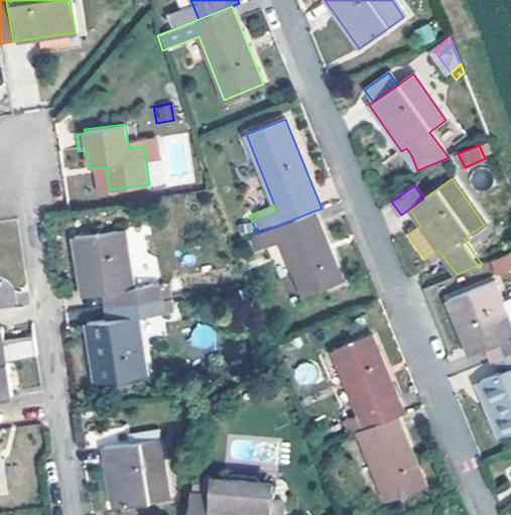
[(314,211),(257,234),(263,250),(282,242),(303,296),(343,280),(314,211)]
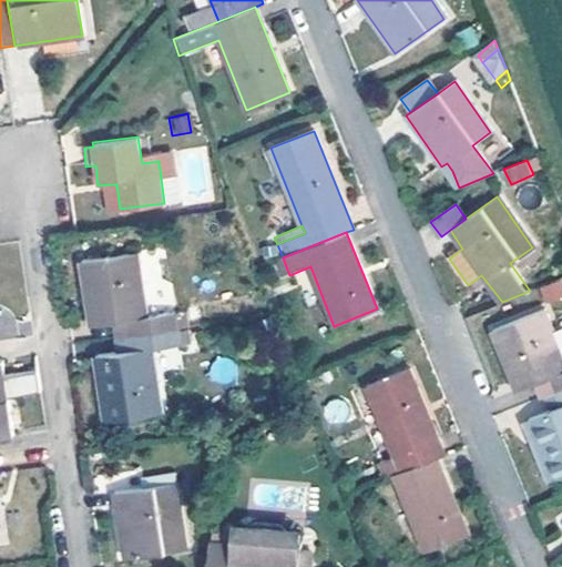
[(133,335),(179,330),(176,314),(147,317),(139,253),(82,261),(91,325),(113,323),(131,321),(133,335)]
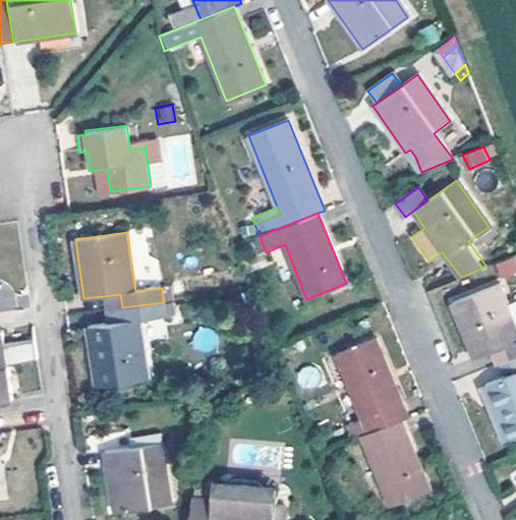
[(515,270),(511,255),(490,263),(496,278),(515,271),(515,270)]
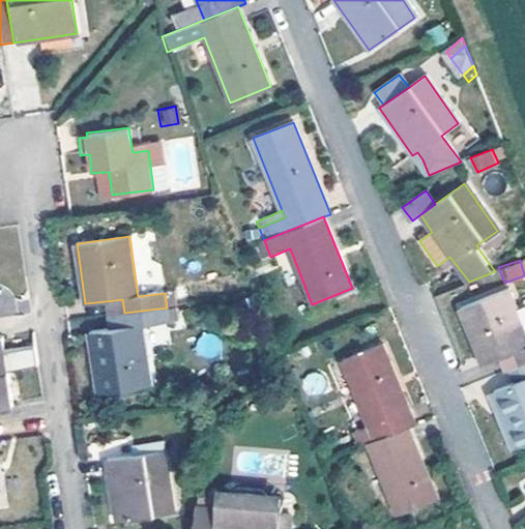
[(516,352),(521,364),(524,362),(524,326),(509,289),(460,309),(484,364),(516,352)]
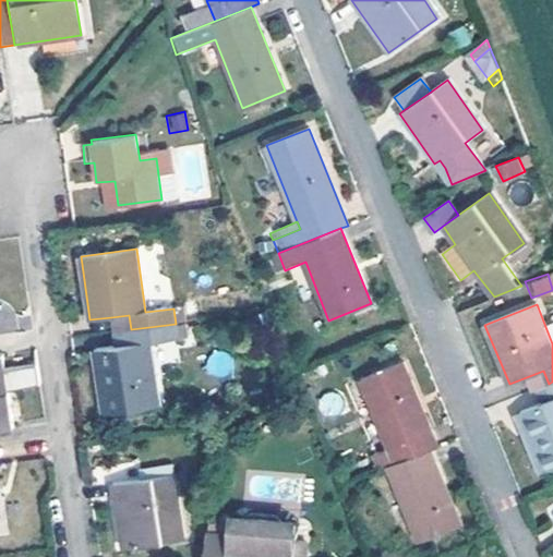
[(111,317),(113,331),(131,329),(129,315),(111,317)]
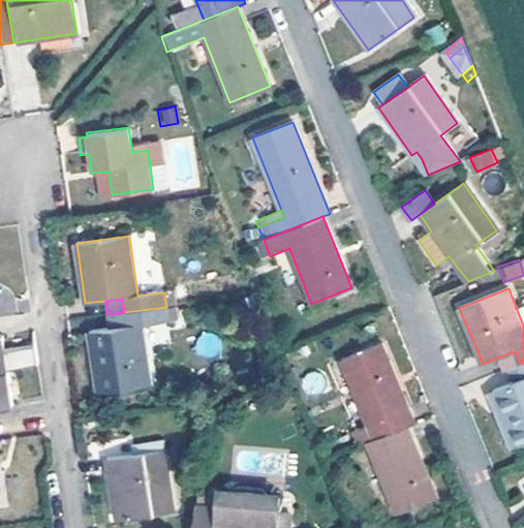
[(167,320),(166,307),(124,312),(126,327),(110,330),(89,333),(96,391),(149,383),(142,324),(167,320)]
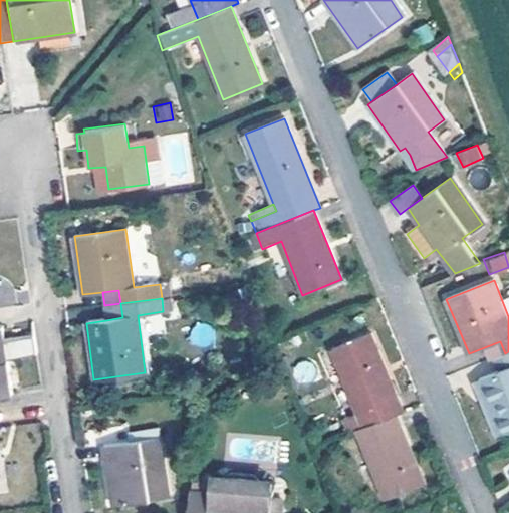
[(120,303),(104,305),(106,320),(122,317),(120,303)]
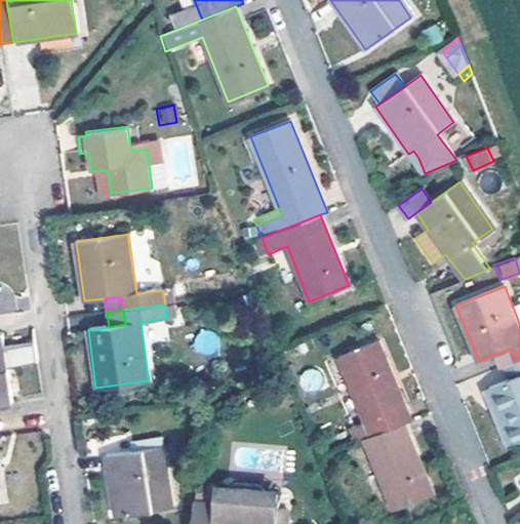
[(189,330),(189,352),(212,352),(212,330),(189,330)]
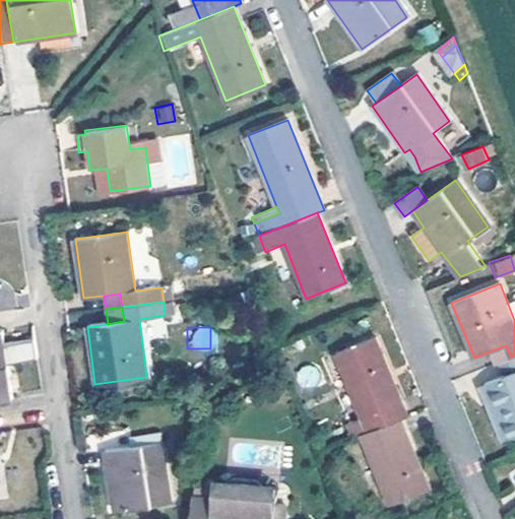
[(336,352),(368,433),(400,419),(407,416),(375,337),(336,352)]
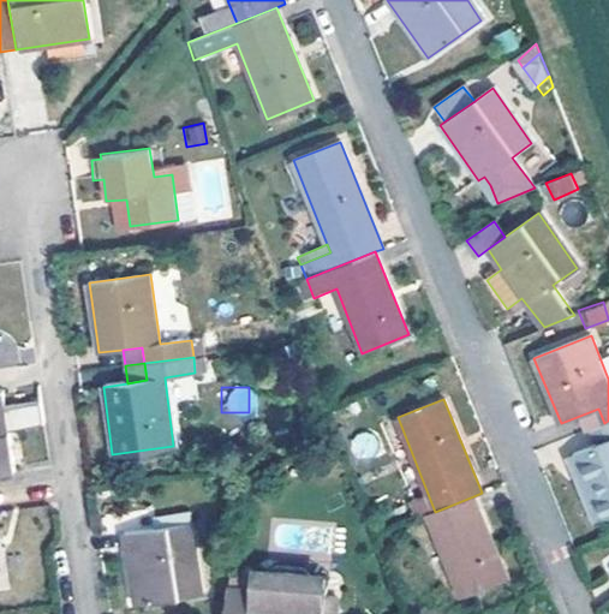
[(608,421),(604,423),(608,435),(608,439),(597,445),(573,454),(601,522),(608,517),(608,421)]
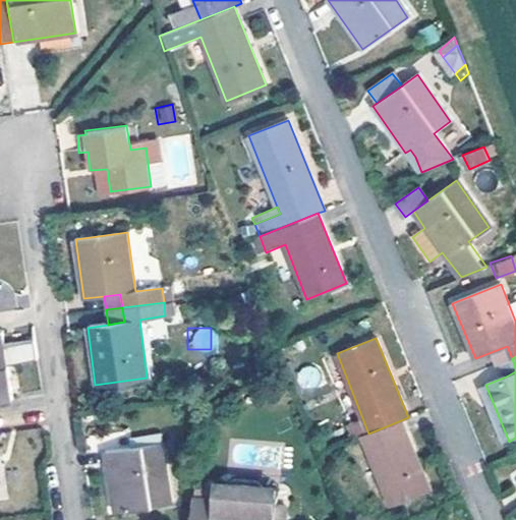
[(515,371),(515,368),(512,358),(500,363),(506,377),(515,371)]
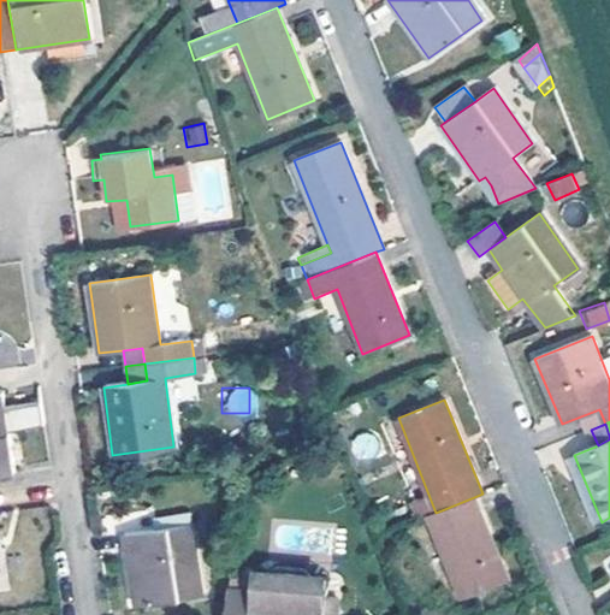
[(0,472),(13,471),(7,430),(0,431),(0,472)]
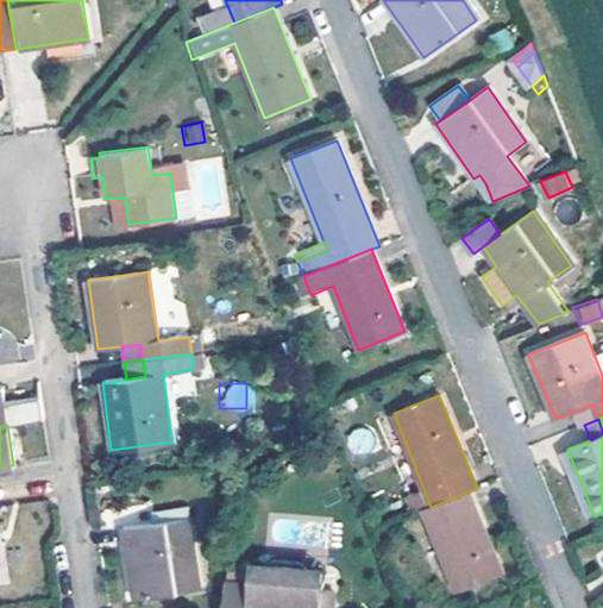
[(469,491),(431,507),(424,509),(456,591),(502,574),(469,491)]
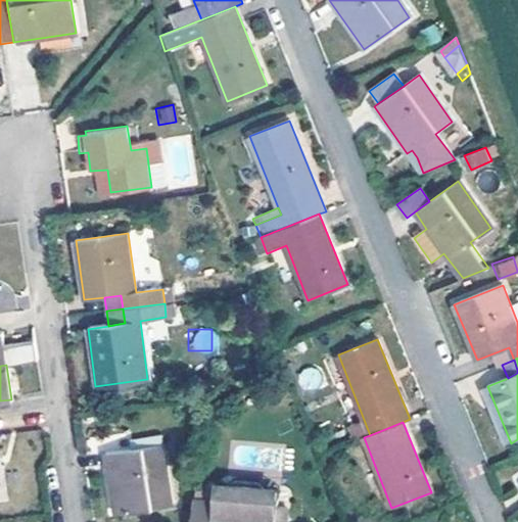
[(171,507),(161,444),(103,454),(113,515),(171,507)]
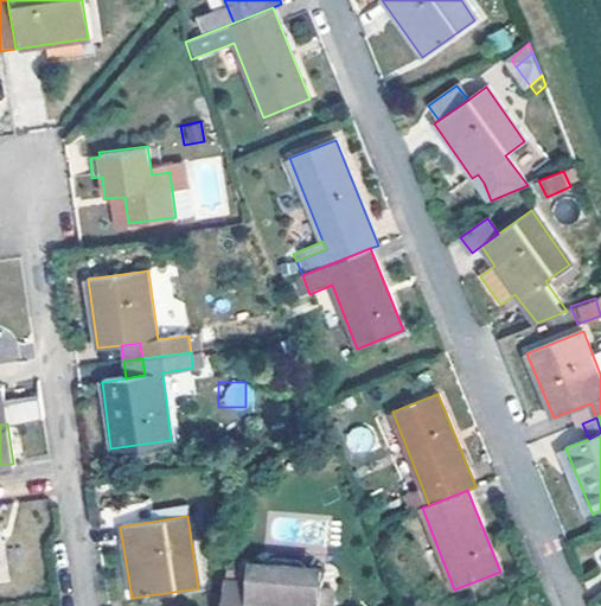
[(248,573),(319,579),(320,563),(249,556),(248,573)]
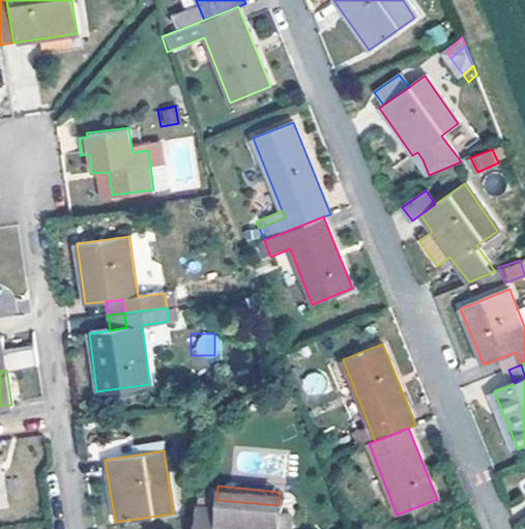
[(276,528),(279,505),(216,500),(215,507),(196,505),(193,528),(276,528)]
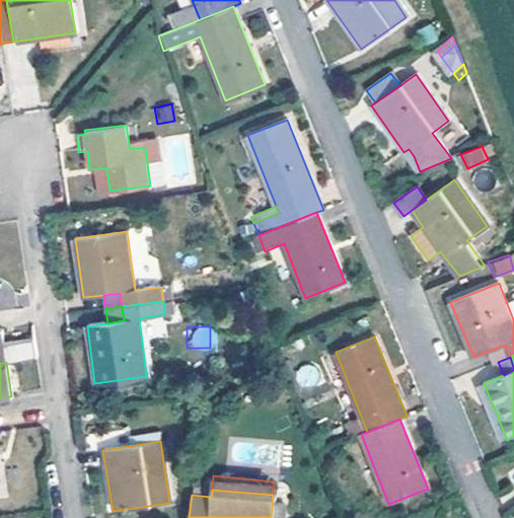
[(281,517),(282,496),(273,495),(271,517),(281,517)]
